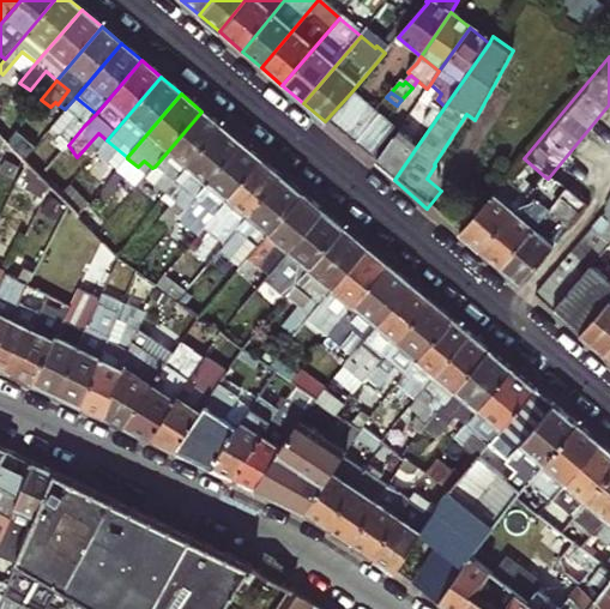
[(340,134),(364,104),(350,94),(325,121),(340,134)]
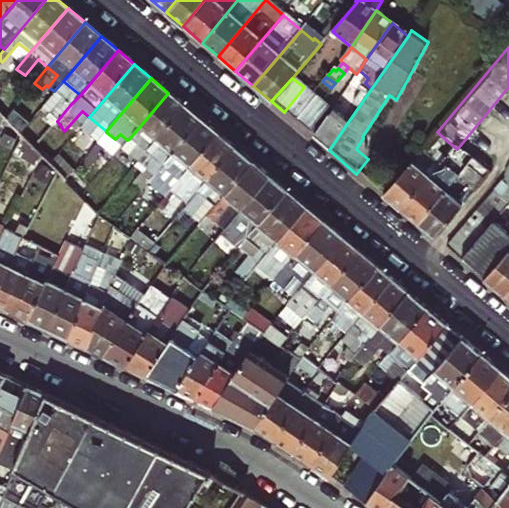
[(80,95),(63,81),(54,91),(58,95),(61,97),(70,105),(80,95)]
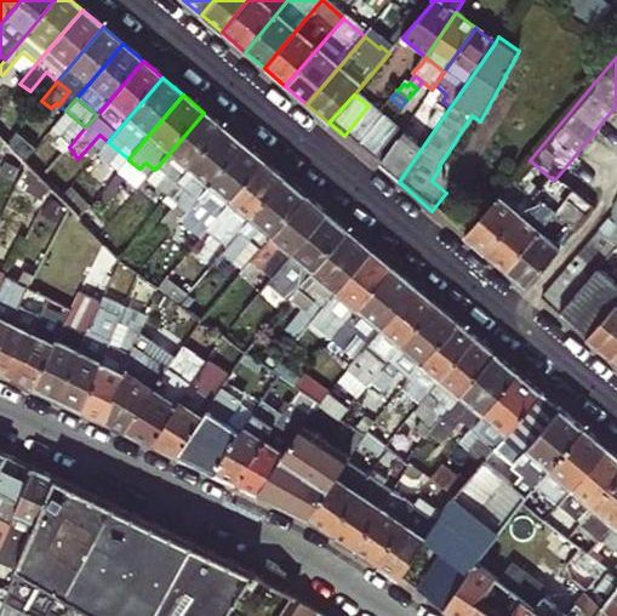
[(378,114),(369,106),(344,136),(358,147),(383,118),(378,114)]
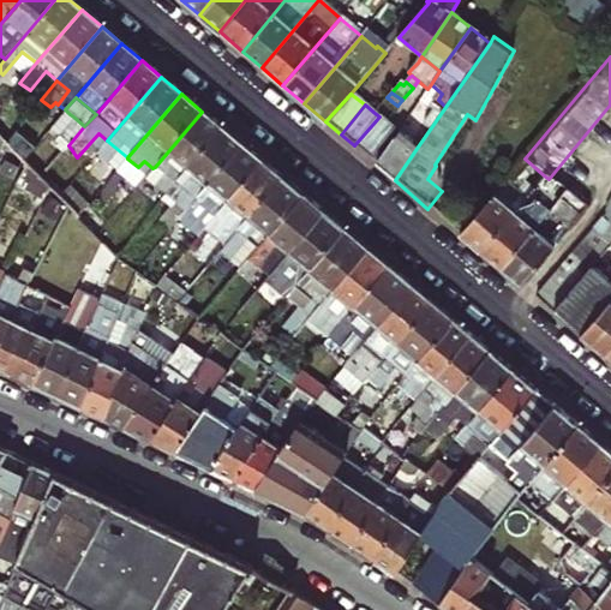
[(70,114),(65,109),(48,130),(53,133),(70,114)]
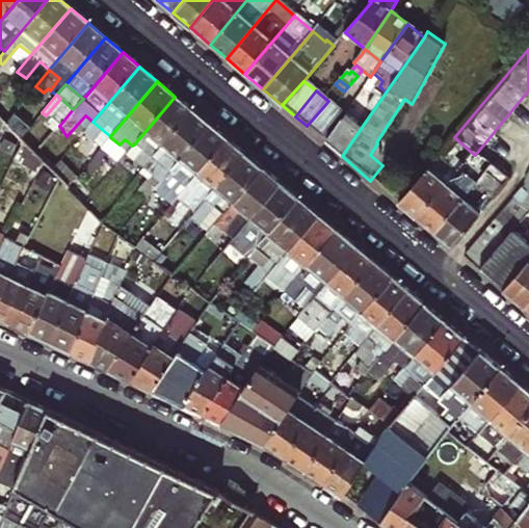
[(191,110),(175,97),(134,144),(141,151),(132,161),(118,177),(128,185),(141,169),(151,158),(191,110)]
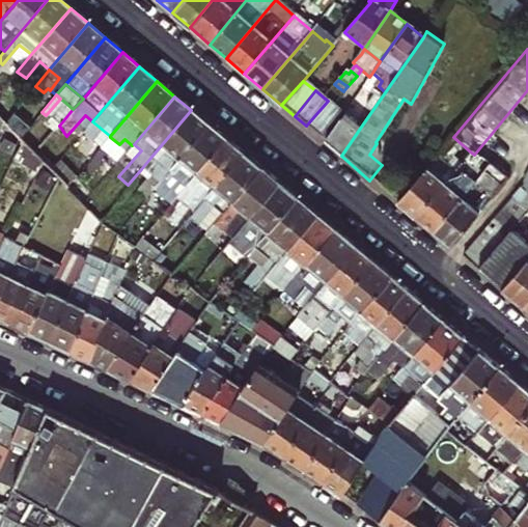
[(73,109),(63,101),(49,117),(59,126),(73,109)]
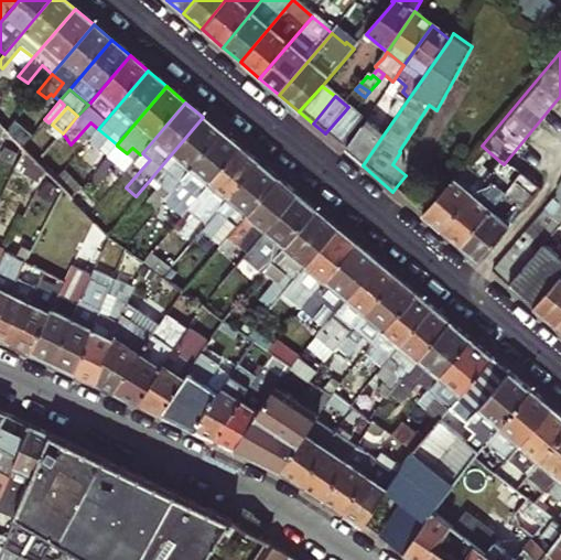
[(362,119),(348,107),(325,133),(340,146),(362,119)]
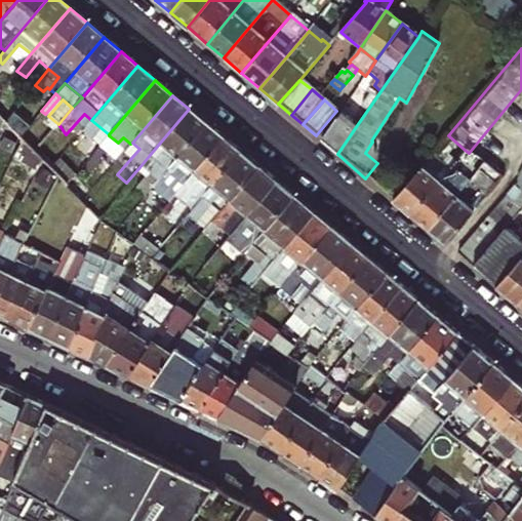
[(189,109),(149,156),(156,162),(147,172),(133,189),(143,197),(165,171),(205,123),(189,109)]
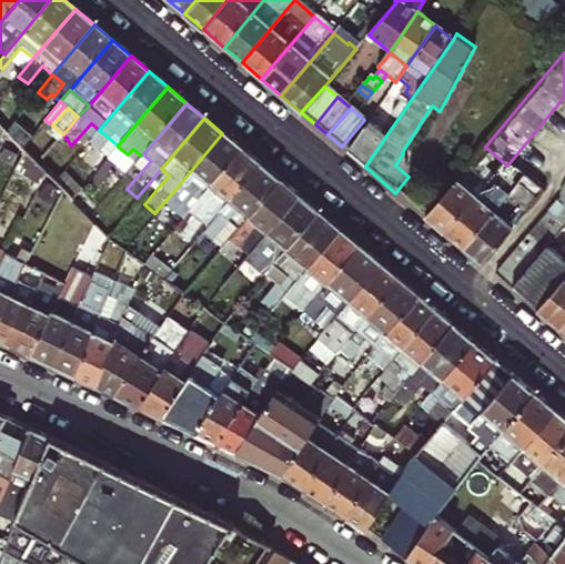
[(386,136),(367,122),(363,129),(362,128),(347,151),(365,167),(386,136)]
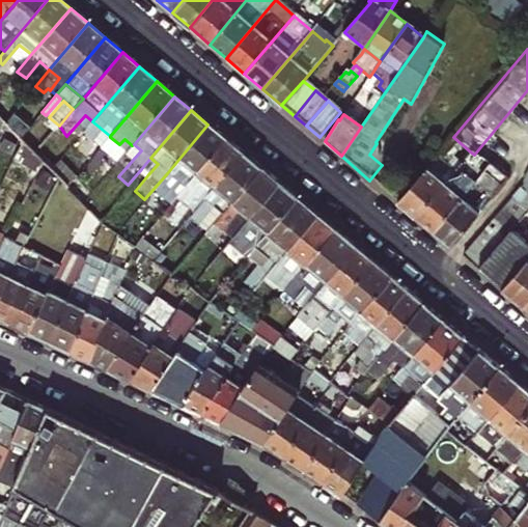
[(225,139),(207,125),(167,173),(175,179),(151,209),(160,215),(174,198),(225,139)]
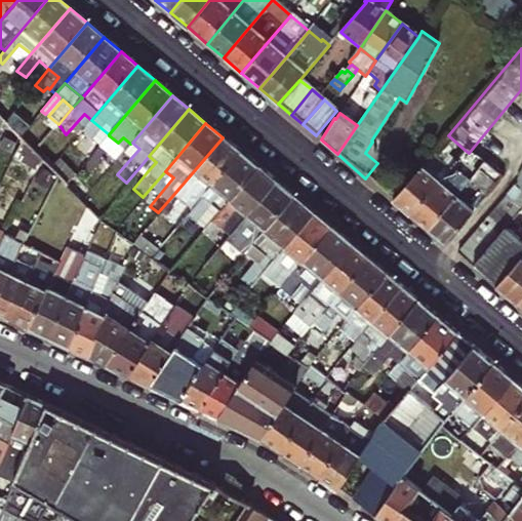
[(109,154),(118,143),(109,135),(98,147),(109,154)]
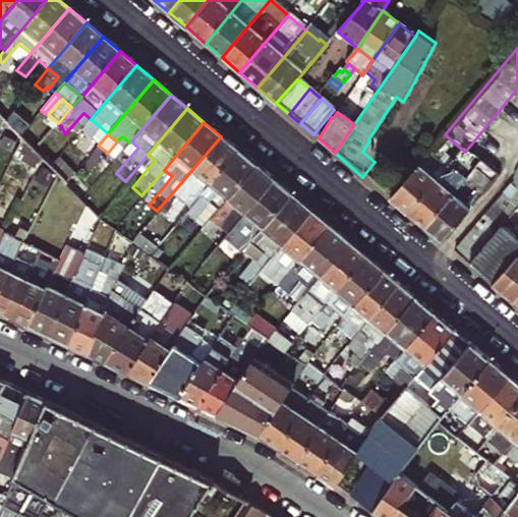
[(445,134),(441,140),(457,154),(461,149),(445,134)]
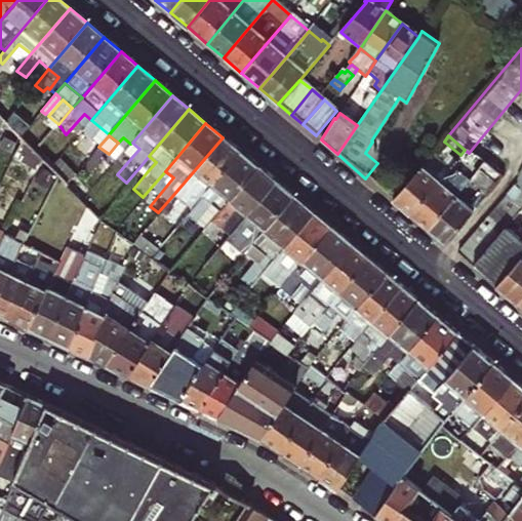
[(223,137),(172,196),(191,210),(240,153),(223,137)]
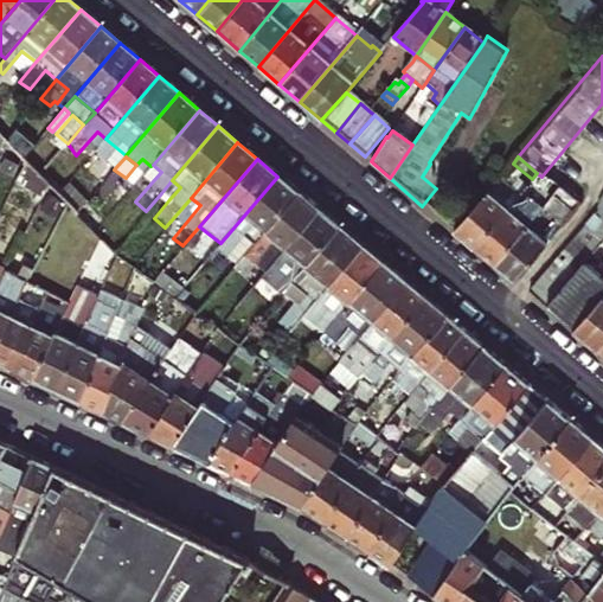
[(45,185),(21,160),(11,179),(42,192),(45,185)]
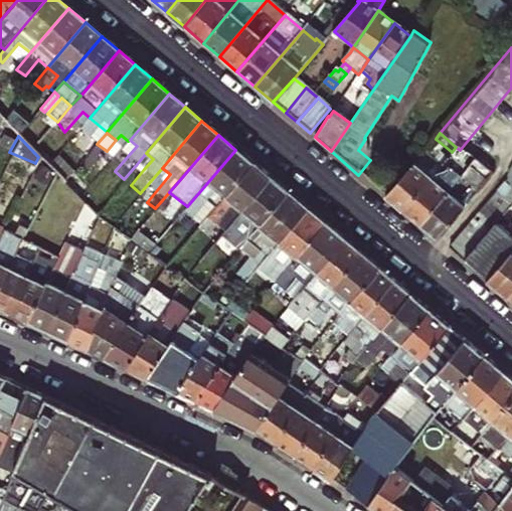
[(130,140),(128,141),(121,150),(128,156),(137,146),(130,140)]
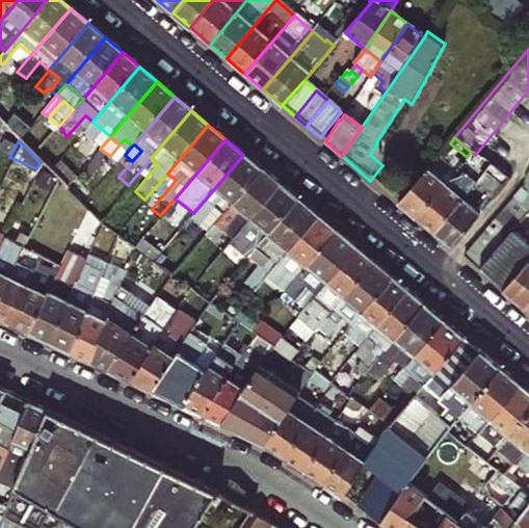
[(488,166),(475,155),(471,152),(467,157),(484,172),(488,166)]
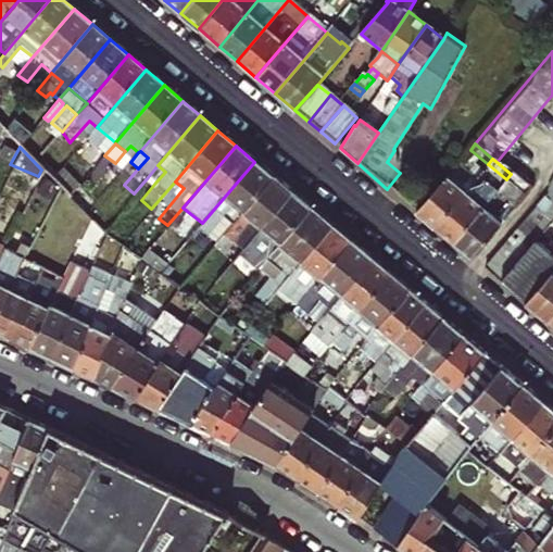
[(210,253),(226,234),(273,178),(254,162),(202,223),(190,237),(210,253)]
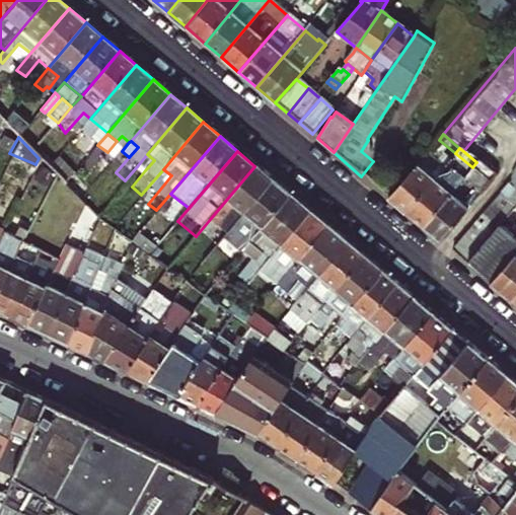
[(404,213),(444,166),(428,152),(388,199),(404,213)]
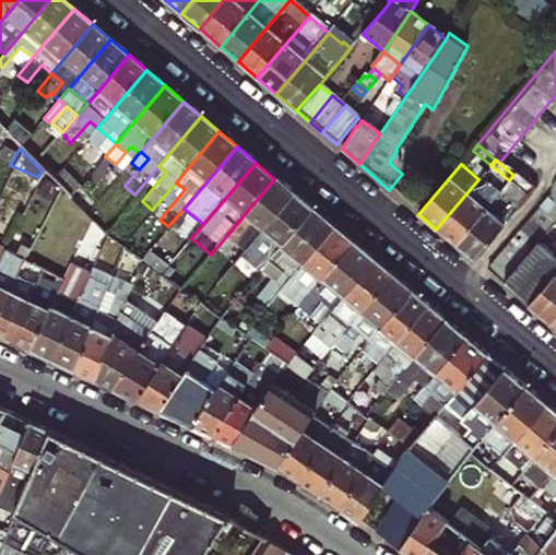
[(158,166),(149,178),(156,184),(166,173),(158,166)]
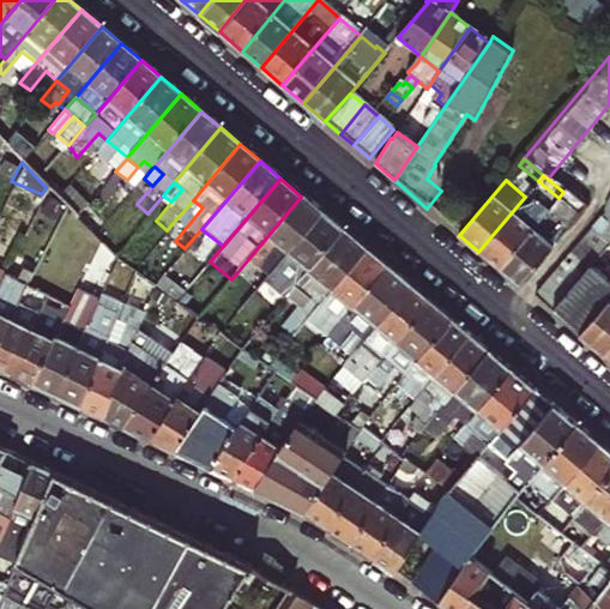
[(559,198),(545,213),(499,269),(519,287),(566,231),(555,223),(569,205),(580,215),(585,209),(563,192),(559,198)]
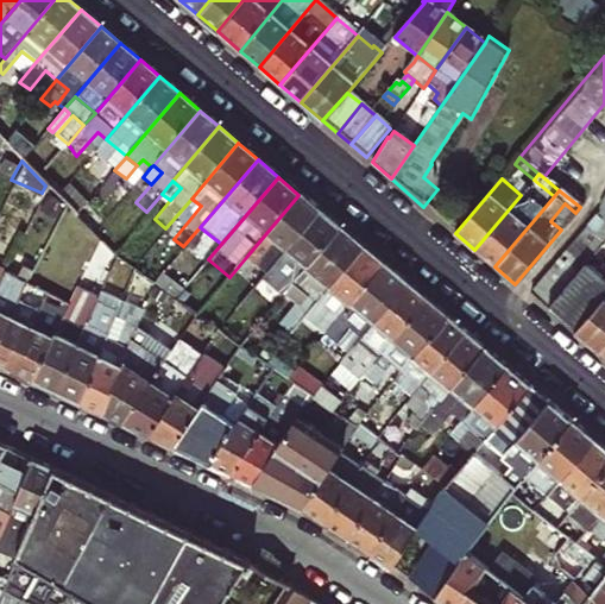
[(268,272),(319,212),(298,195),(247,256),(268,272)]
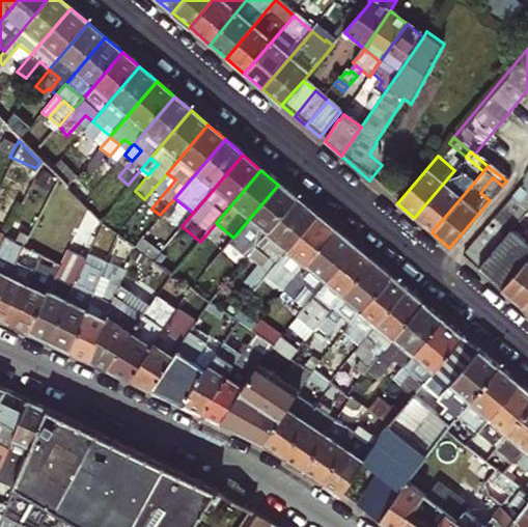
[(472,185),(454,170),(414,218),(432,232),(472,185)]
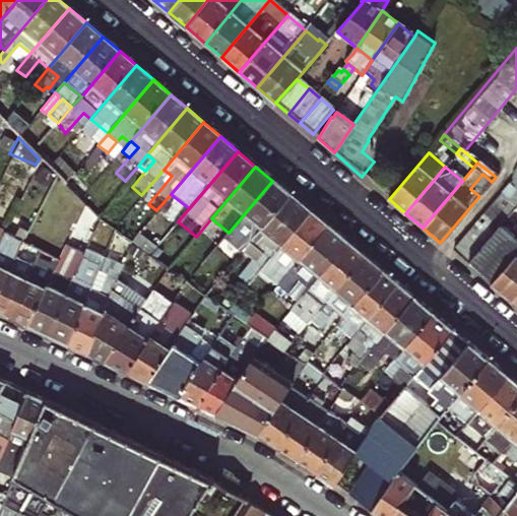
[(516,167),(515,170),(513,181),(451,252),(466,265),(512,211),(516,205),(516,167)]
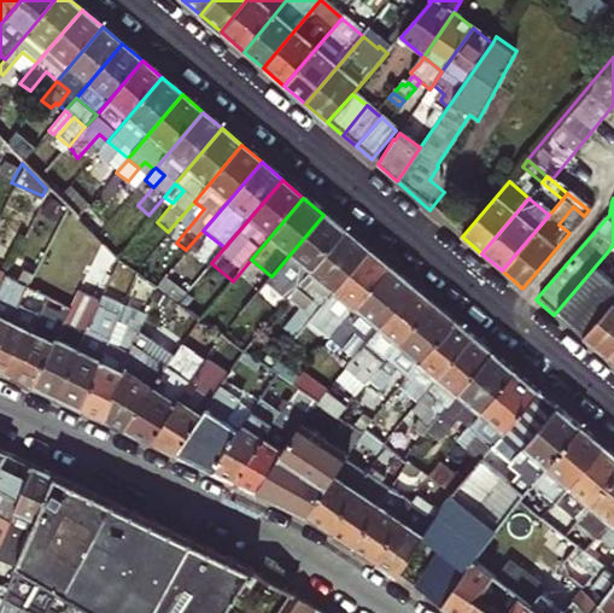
[(344,232),(323,215),(272,276),(241,311),(250,319),(282,281),(294,291),(297,289),(344,232)]
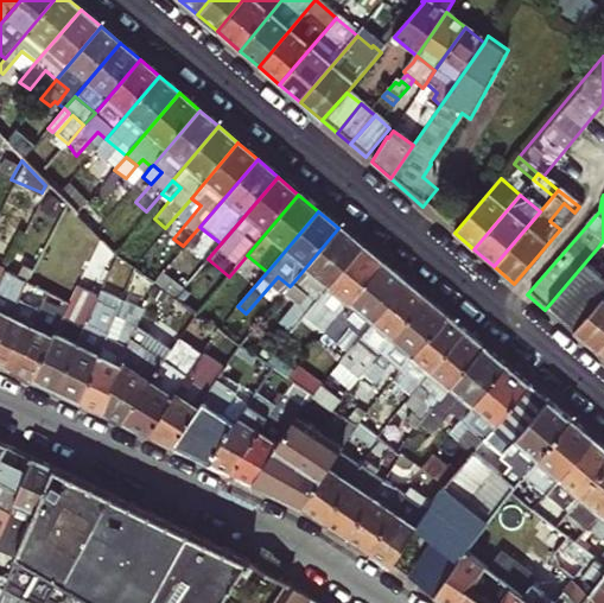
[(284,340),(303,318),(362,248),(338,228),(292,284),(290,286),(303,297),(274,331),(284,340)]
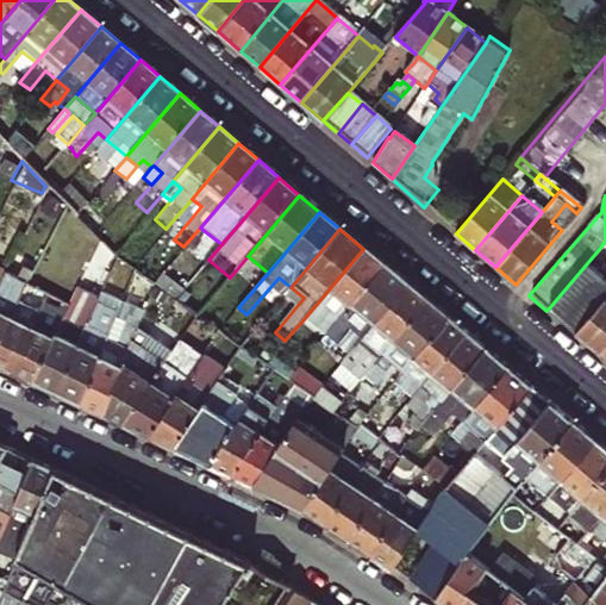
[(605,261),(605,253),(600,248),(547,311),(574,334),(605,297),(605,284),(594,275),(605,261)]
